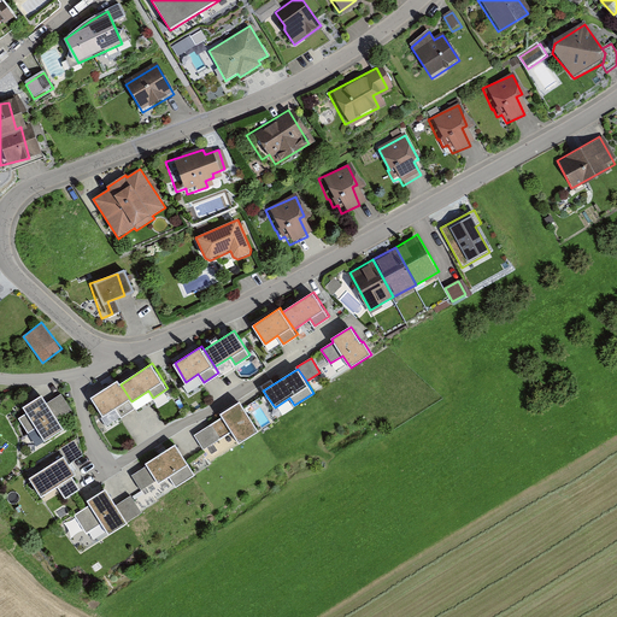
[(118,380),(92,398),(104,416),(116,407),(122,416),(135,407),(131,401),(121,385),(118,380)]
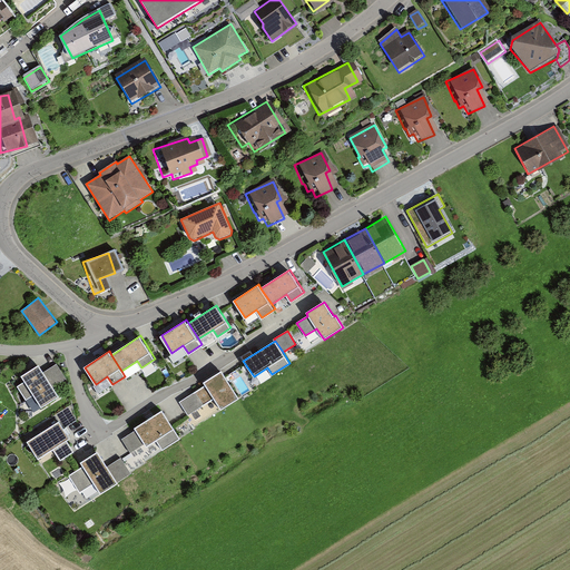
[(43,371),(39,363),(21,374),(25,380),(17,384),(26,399),(33,394),(41,406),(59,394),(53,386),(43,371)]
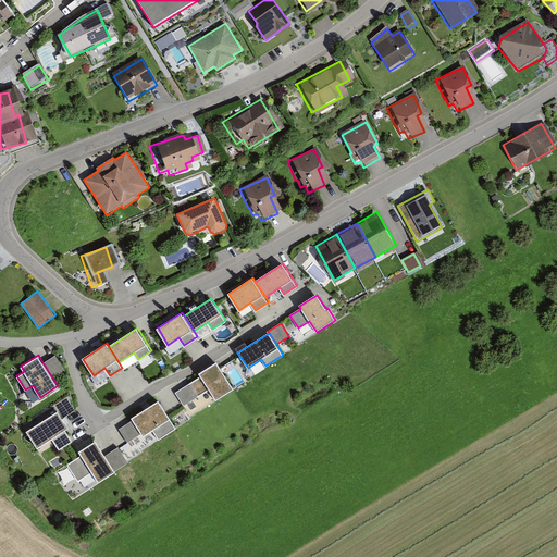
[(42,362),(52,378),(65,369),(56,355),(42,362)]
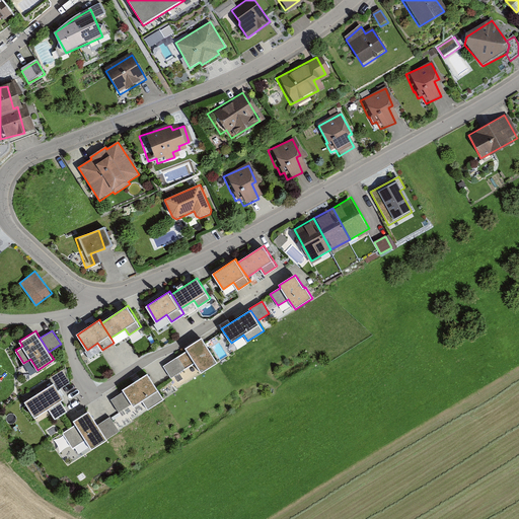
[(202,372),(218,361),(202,337),(186,348),(187,350),(177,357),(184,368),(195,362),(202,372)]
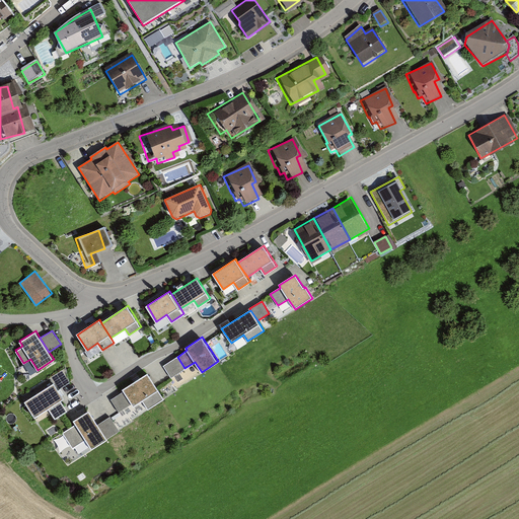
[(170,377),(184,368),(177,357),(163,366),(170,377)]
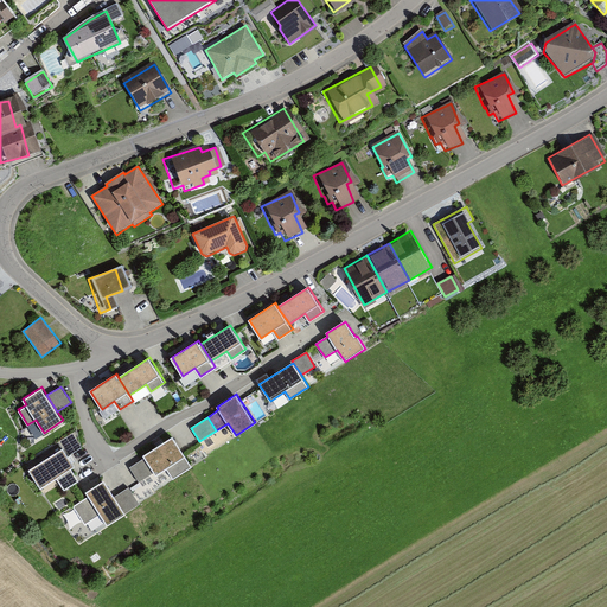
[(62,446),(69,443),(71,451),(84,446),(78,432),(59,440),(62,446)]
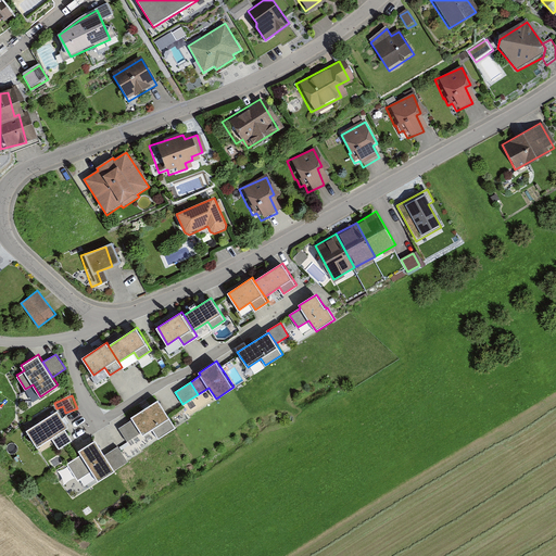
[(159,438),(176,426),(158,400),(131,417),(131,419),(141,432),(143,436),(153,429),(159,438)]
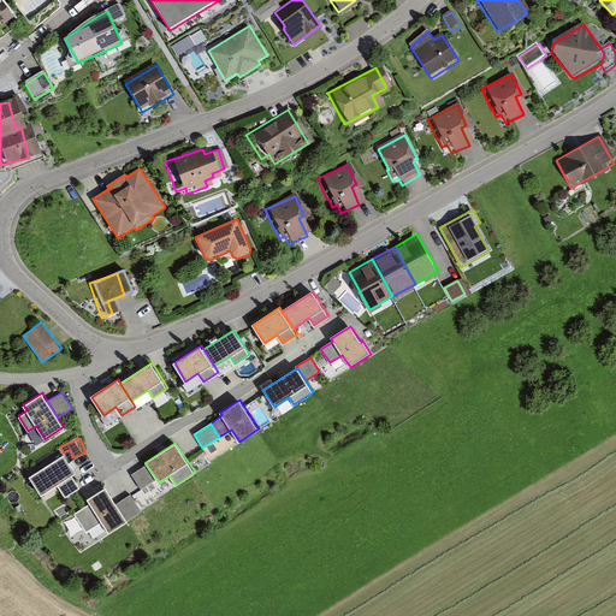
[(64,455),(29,478),(41,496),(57,485),(65,497),(80,487),(71,475),(76,473),(64,455)]
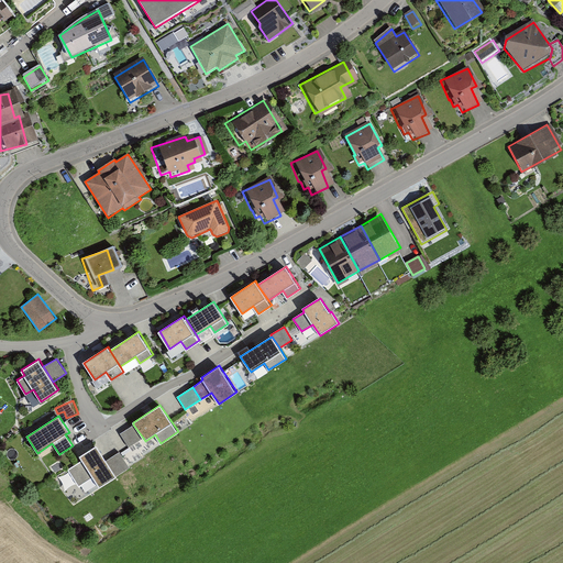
[(143,438),(133,424),(120,433),(129,446),(143,438)]
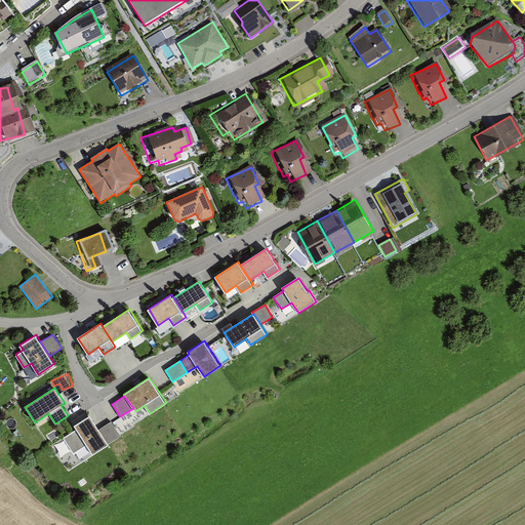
[(99,431),(90,416),(74,428),(76,431),(64,439),(74,454),(86,445),(93,455),(109,444),(99,431)]
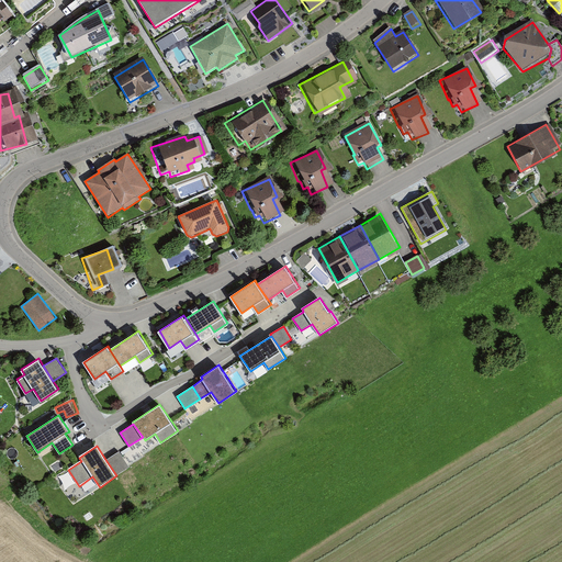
[(107,461),(116,475),(130,467),(120,451),(107,461)]
